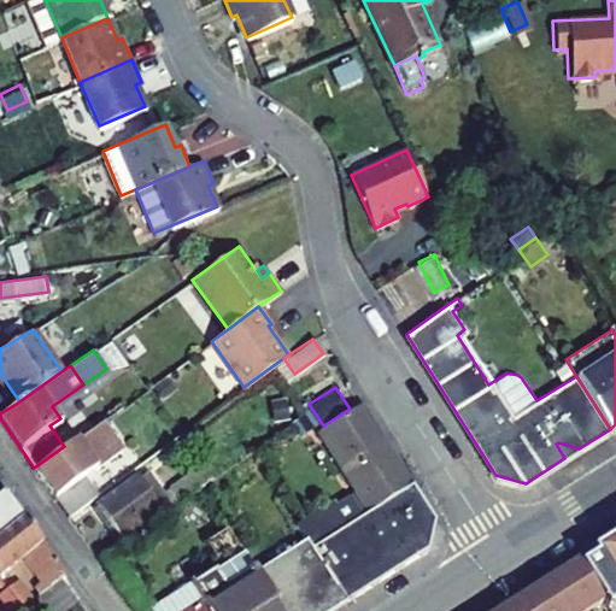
[(275,418),(287,416),(285,398),(271,399),(275,418)]
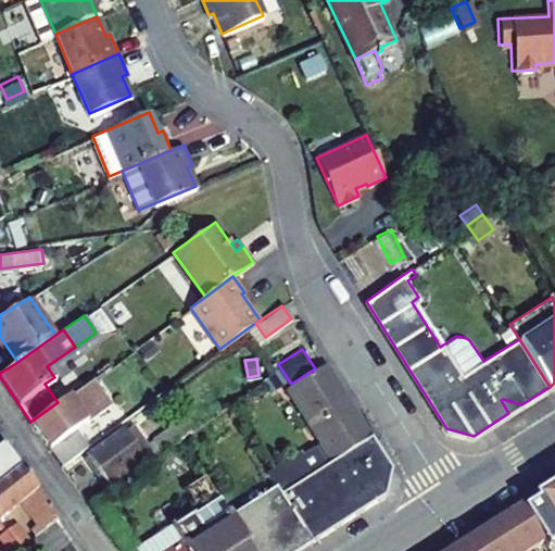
[(325,445),(332,459),(373,433),(326,361),(315,368),(291,384),(287,386),(325,445)]
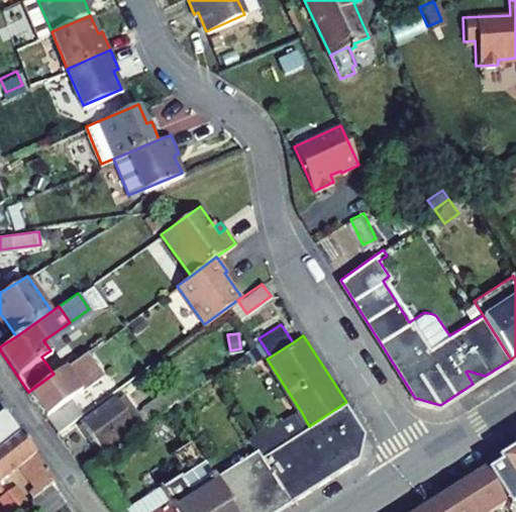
[(249,363),(267,350),(259,338),(242,352),(249,363)]
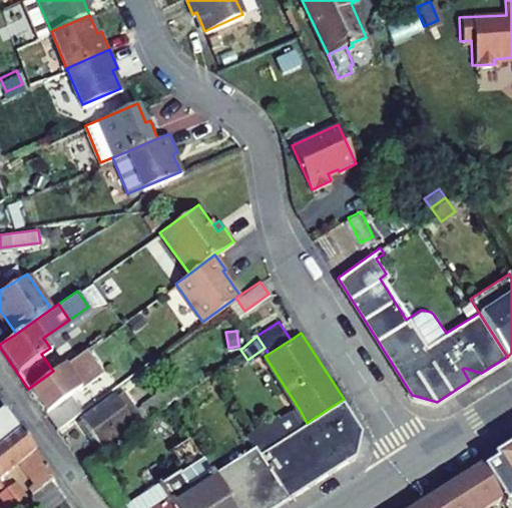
[(53,371),(28,389),(56,427),(79,411),(67,395),(90,379),(82,368),(103,353),(95,341),(53,371)]
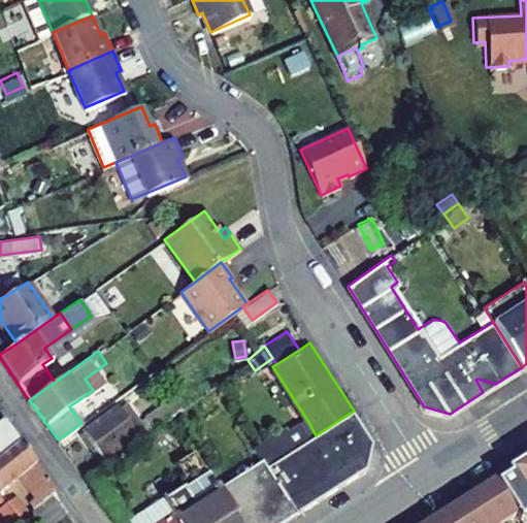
[(483,392),(495,384),(478,379),(475,380),(483,392)]
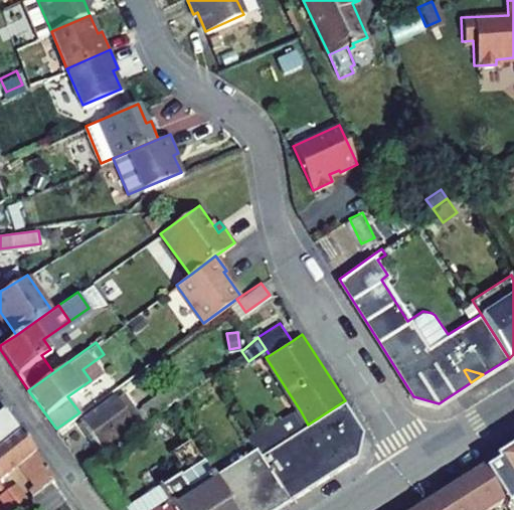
[(176,395),(168,385),(142,404),(150,415),(176,395)]
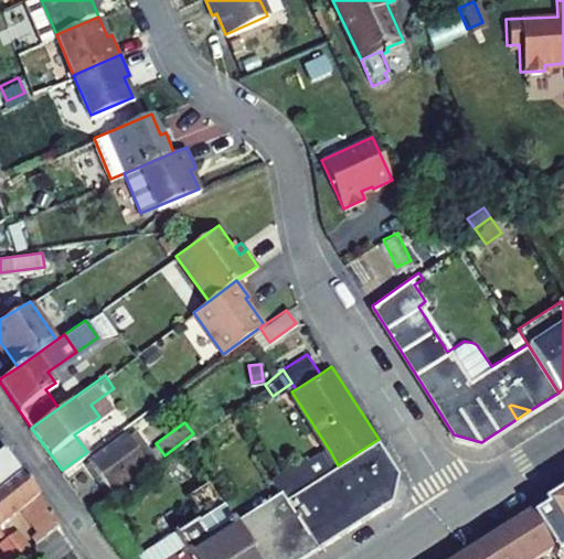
[(150,448),(139,432),(129,439),(140,454),(150,448)]
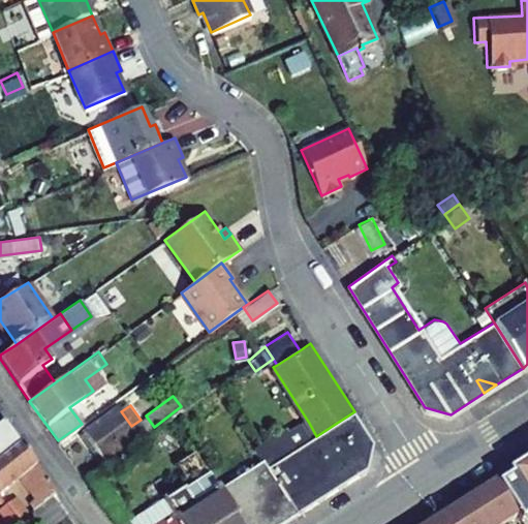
[(141,420),(131,426),(121,411),(117,406),(82,432),(103,461),(137,435),(147,429),(141,420)]
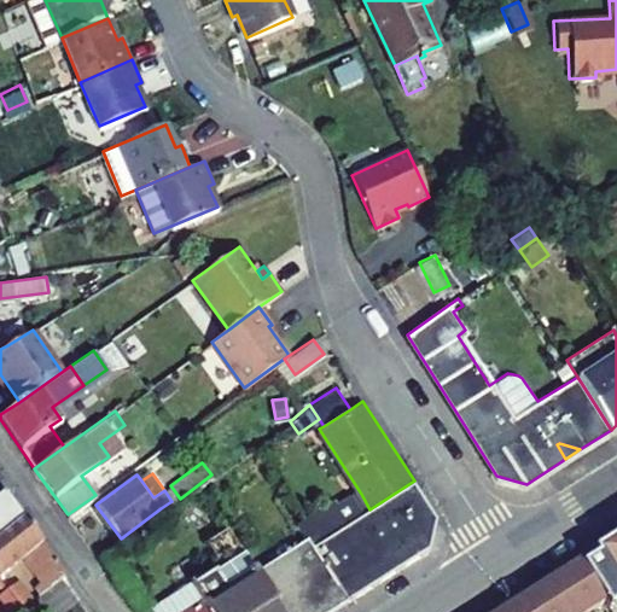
[(436,516),(414,481),(370,510),(364,513),(312,546),(345,599),(430,545),(436,516)]
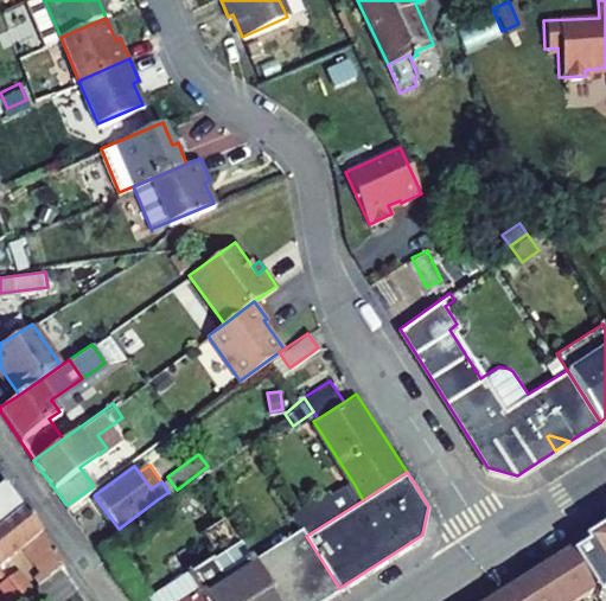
[(158,499),(160,502),(177,490),(167,477),(161,481),(168,492),(158,499)]
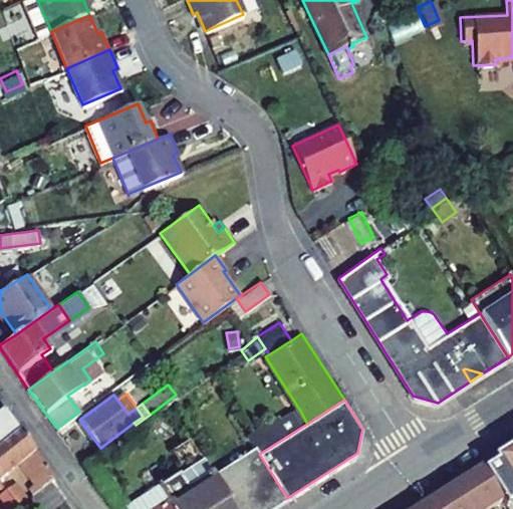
[(0,443),(19,429),(6,412),(3,408),(0,410),(0,416),(0,443)]
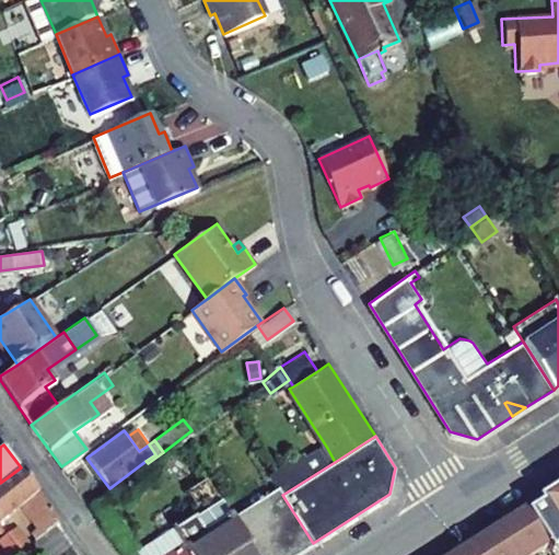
[(282,495),(329,465),(321,451),(318,447),(305,455),(303,451),(269,473),(278,487),(282,495)]
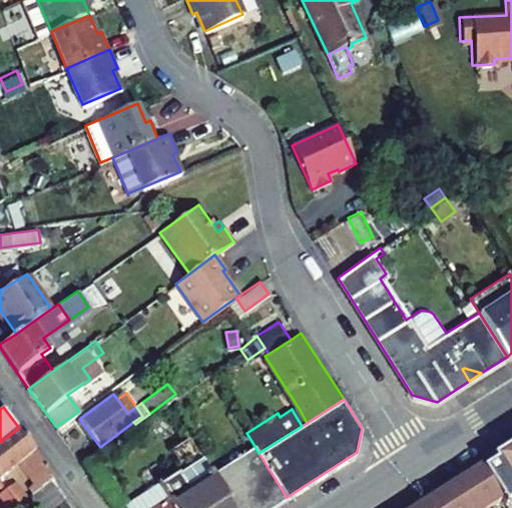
[(294,413),(302,426),(307,423),(300,410),(294,413)]
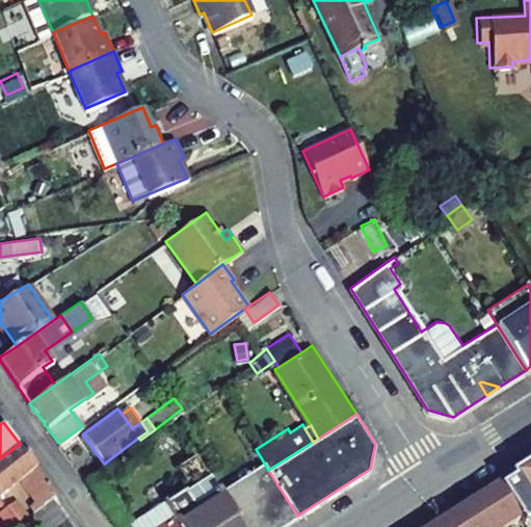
[(28,503),(32,509),(54,492),(20,444),(0,458),(0,492),(5,489),(18,479),(33,499),(28,503)]
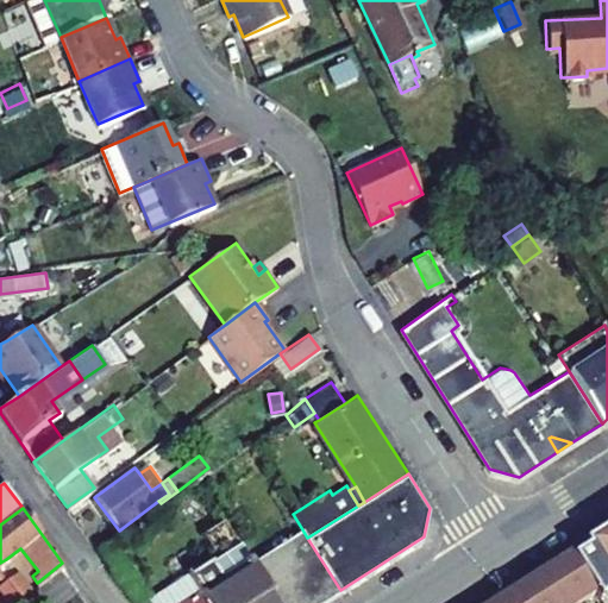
[(607,523),(595,533),(597,538),(574,554),(595,589),(599,595),(607,589),(607,523)]
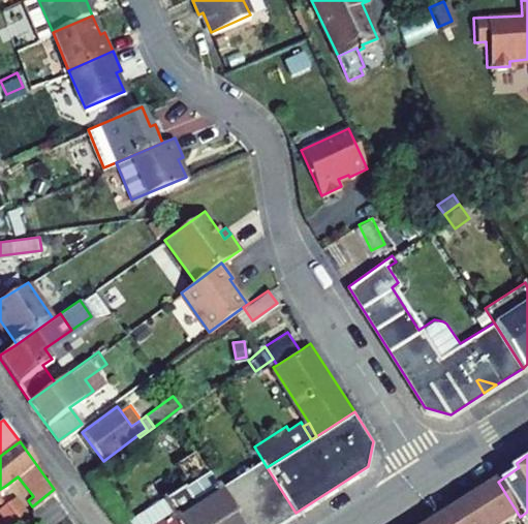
[(277,523),(296,513),(267,467),(262,460),(219,488),(242,523),(277,523)]
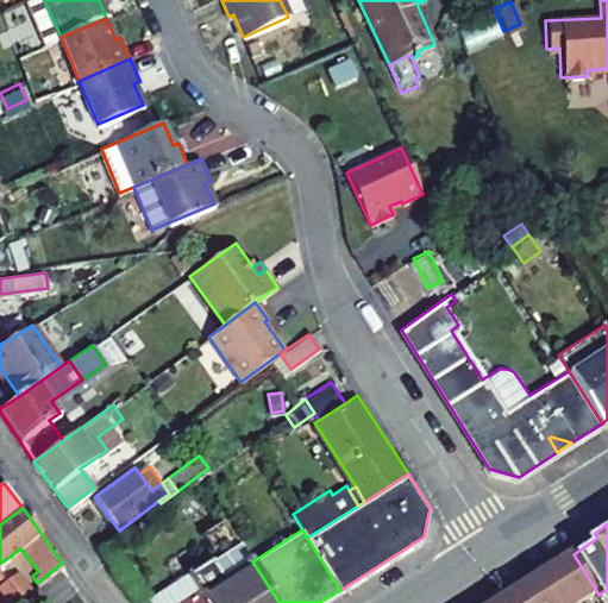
[(279,602),(252,561),(240,544),(189,576),(201,594),(207,602),(279,602)]
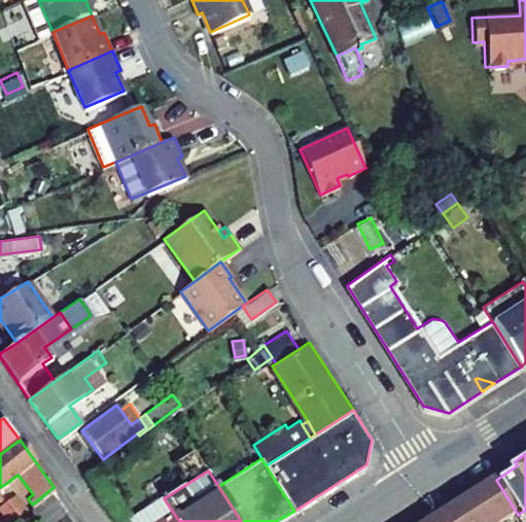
[(470,490),(490,521),(494,521),(515,510),(496,480),(493,475),(470,490)]
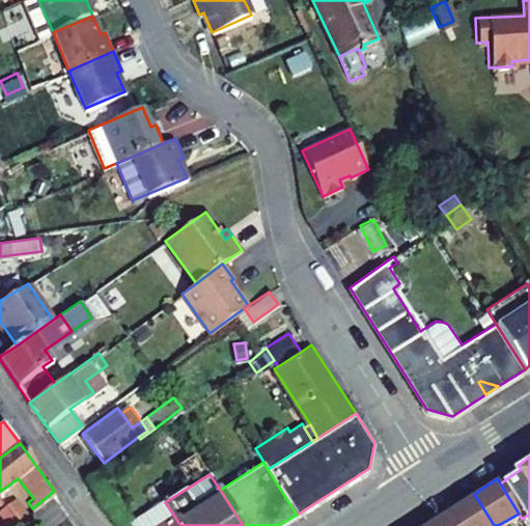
[(0,497),(5,504),(12,498),(5,488),(0,491),(0,497)]
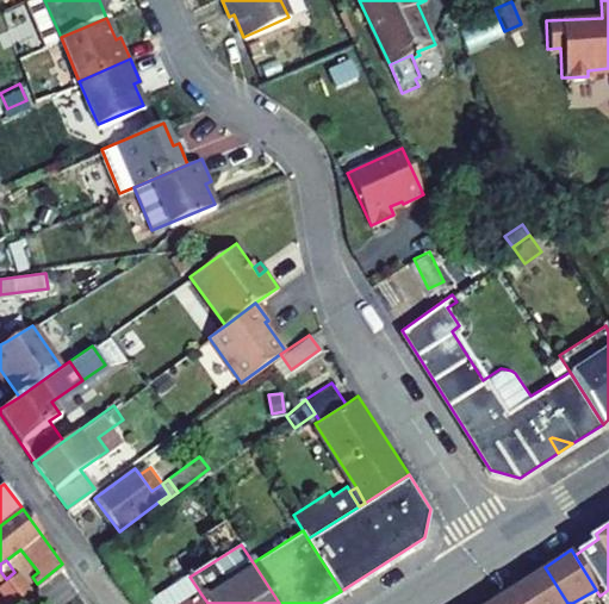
[(567,603),(545,567),(536,572),(557,603),(567,603)]
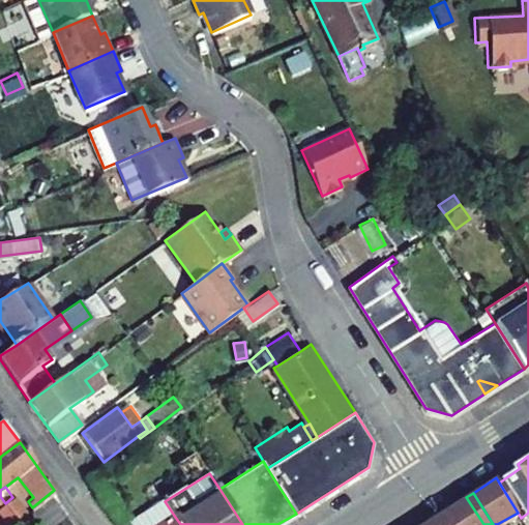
[(18,519),(27,512),(16,496),(12,497),(5,503),(18,519)]
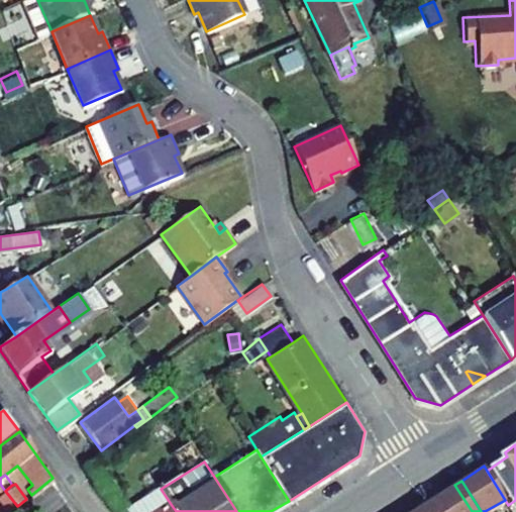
[(427,502),(433,511),(472,511),(454,485),(427,502)]
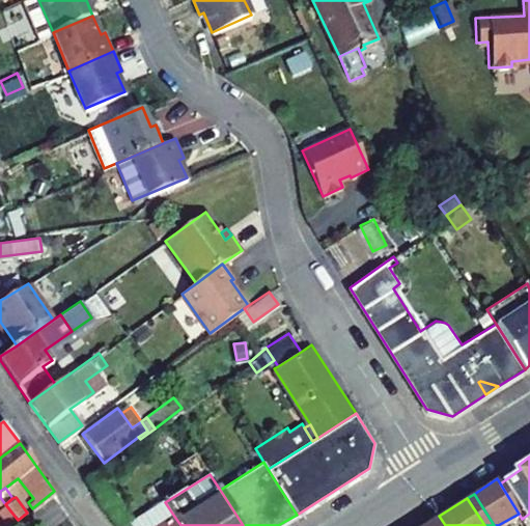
[(164,499),(128,522),(130,525),(157,525),(167,520),(169,522),(175,518),(165,502),(164,499)]
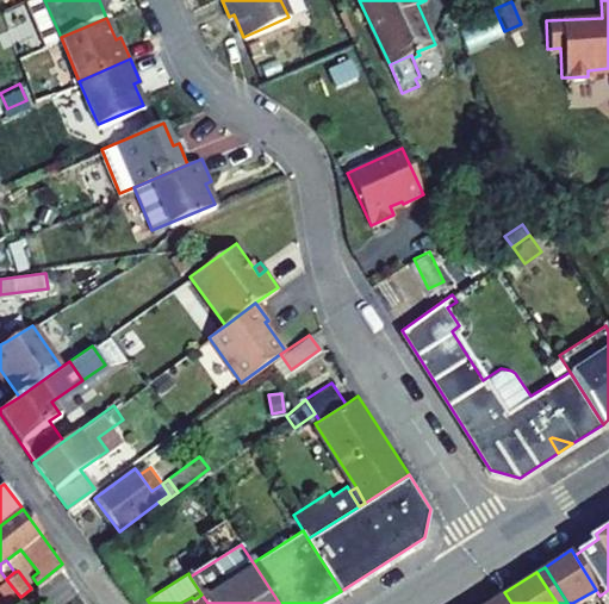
[(0,591),(10,603),(11,603),(20,597),(6,579),(1,583),(0,584),(0,591)]
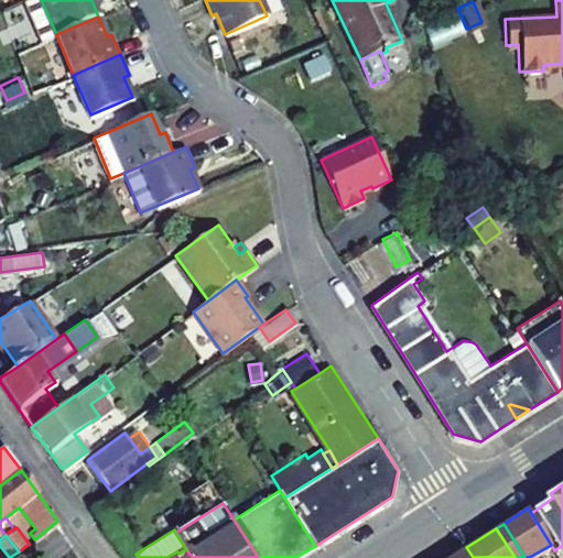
[(473,557),(466,547),(448,557),(473,557)]
